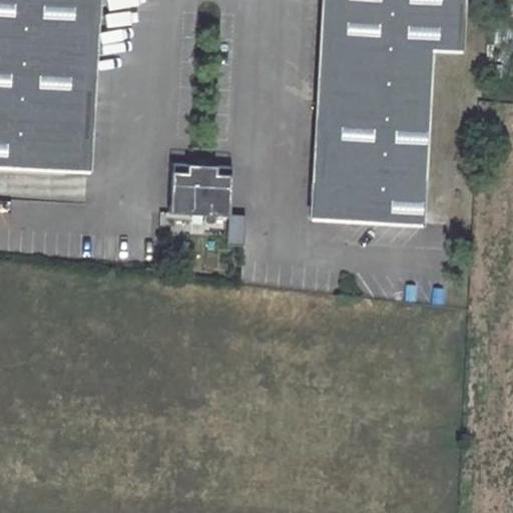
[(0,0),(0,165),(69,169),(91,150),(99,0),(0,0)]
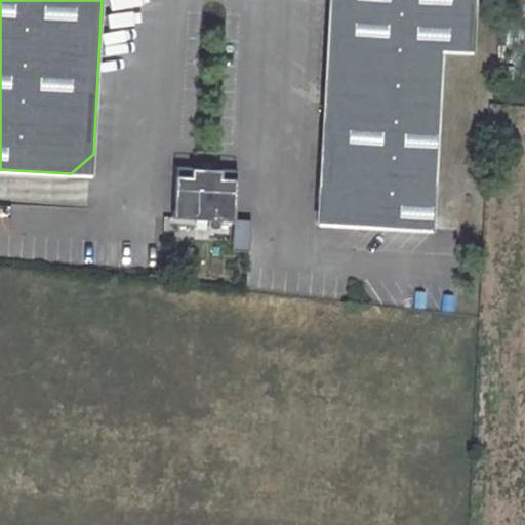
[(328,0),(317,201),(337,224),(430,229),(439,50),(470,51),(472,0),(328,0)]
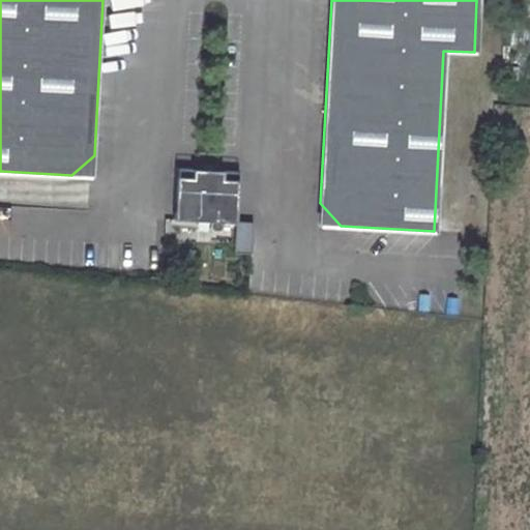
[(93,176),(94,155),(71,175),(93,176)]
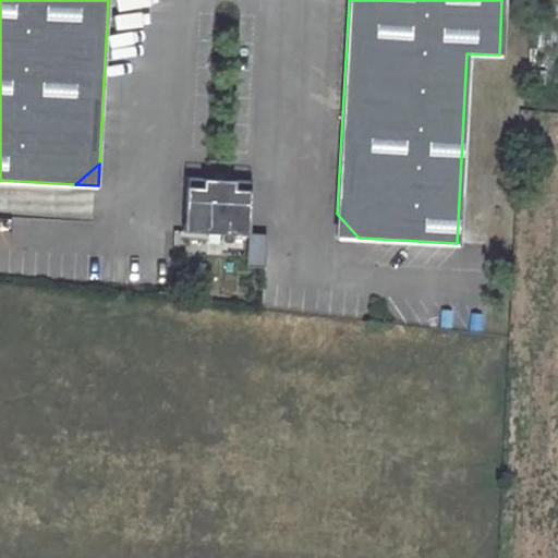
[(186,176),(184,230),(249,233),(252,180),(186,176)]
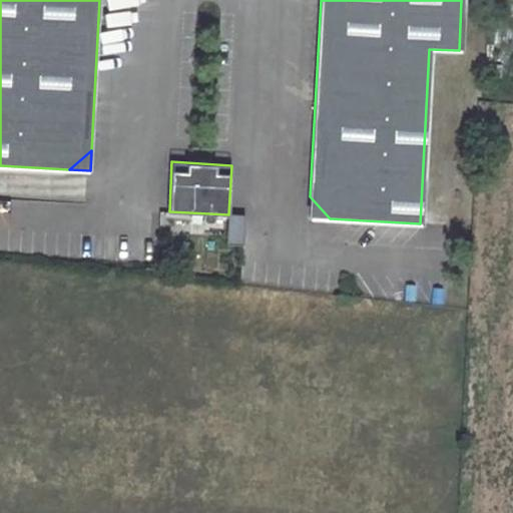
[(310,196),(309,217),(330,218),(310,196)]
